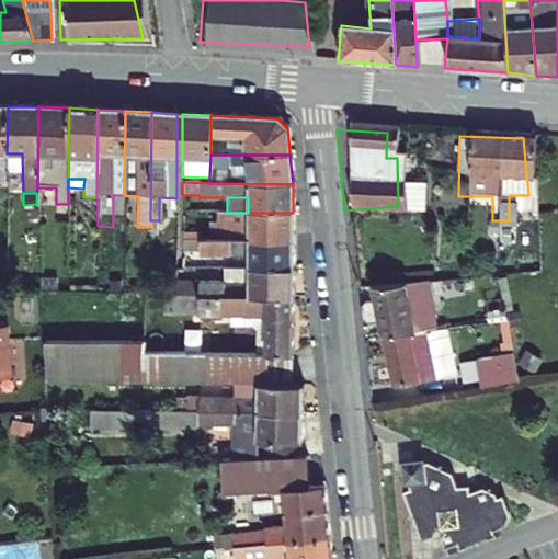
[(249,241),(293,241),(293,213),(248,213),(227,213),(220,213),(220,241),(249,241)]
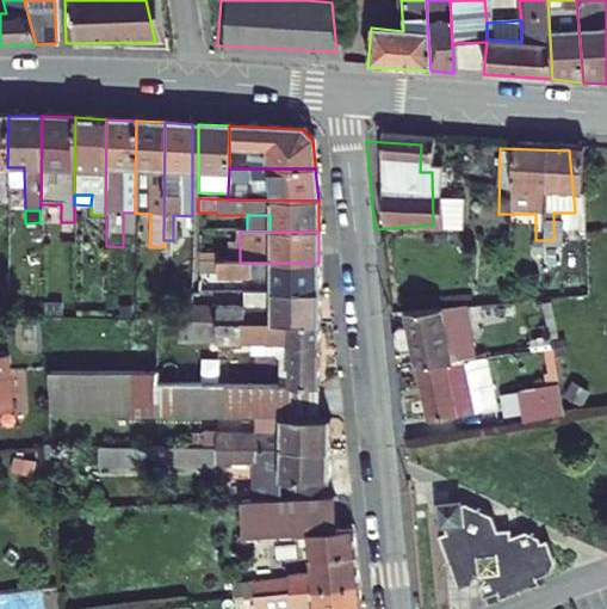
[(216,275),(216,277),(270,277),(271,293),(319,294),(319,263),(271,263),(240,263),(216,263),(197,263),(197,275),(216,275)]
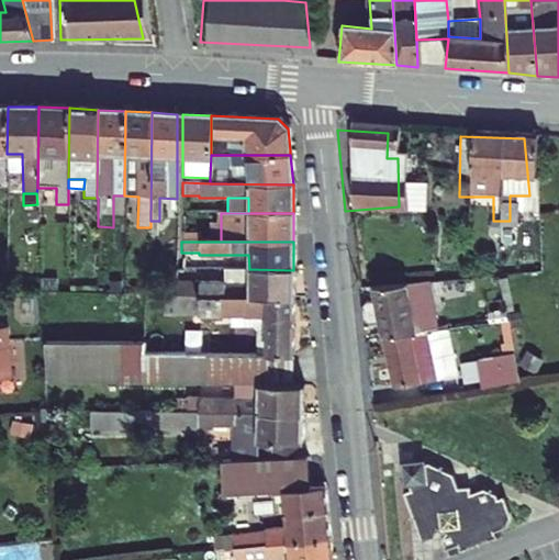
[(293,298),(293,270),(249,269),(223,269),(223,283),(178,283),(178,297),(199,298),(249,298),(293,298)]
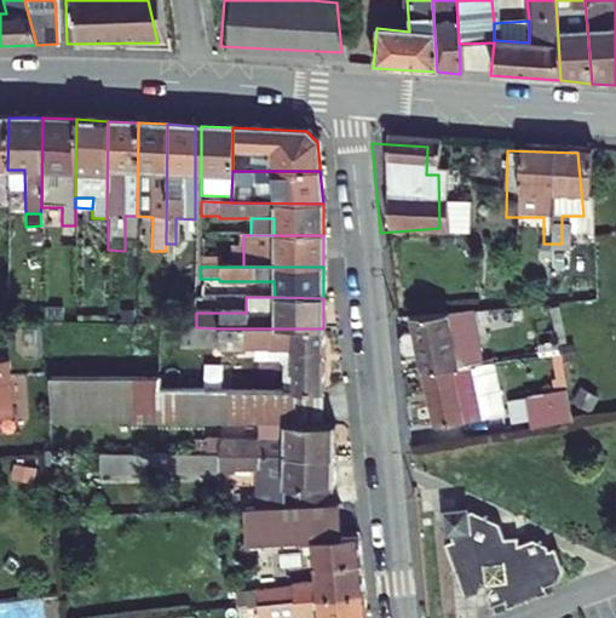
[(483,310),(406,320),(419,393),(426,436),(484,425),(475,368),(455,372),(448,336),(487,328),(483,310)]
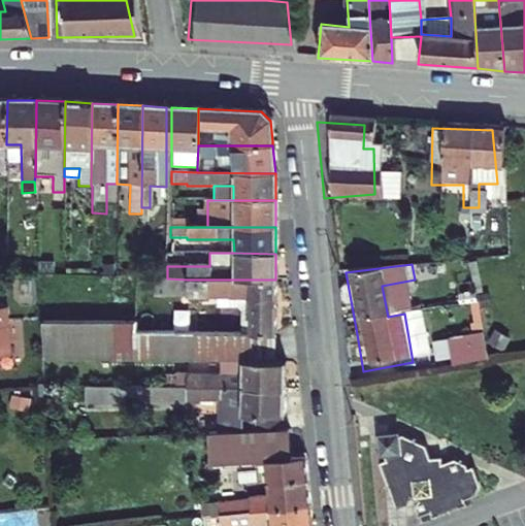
[(164,278),(154,278),(154,296),(165,296),(165,278),(164,278)]
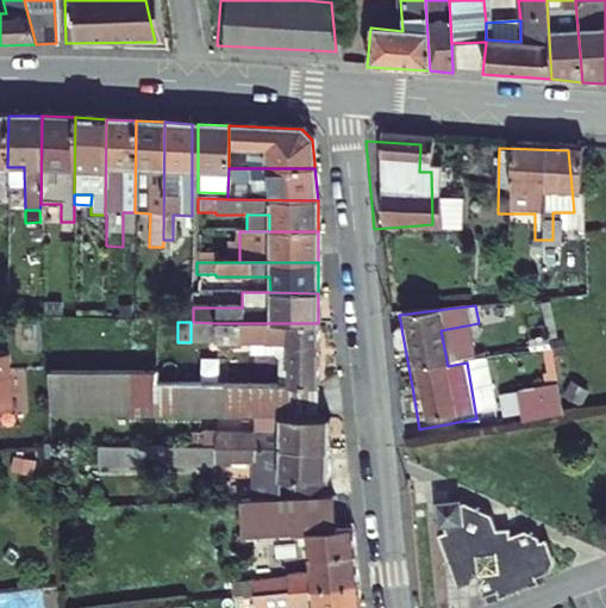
[(191,322),(191,342),(214,343),(216,323),(193,322),(191,322)]
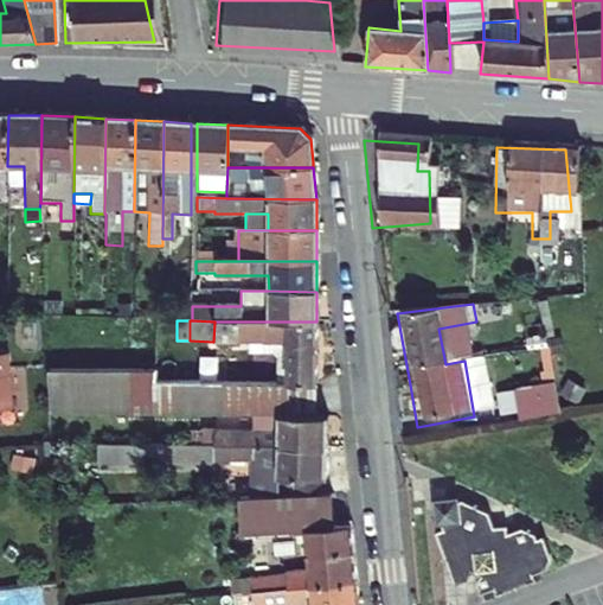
[(215,322),(213,342),(248,342),(261,342),(261,355),(271,355),(276,358),(276,384),(224,383),(224,363),(200,363),(199,384),(153,383),(154,371),(46,371),(49,413),(237,416),(315,418),(316,322),(269,322),(215,322)]
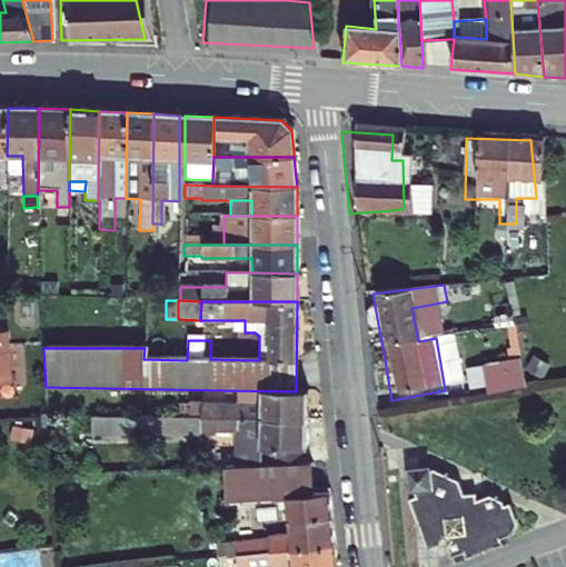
[(232,332),(245,332),(245,320),(232,320),(232,332)]
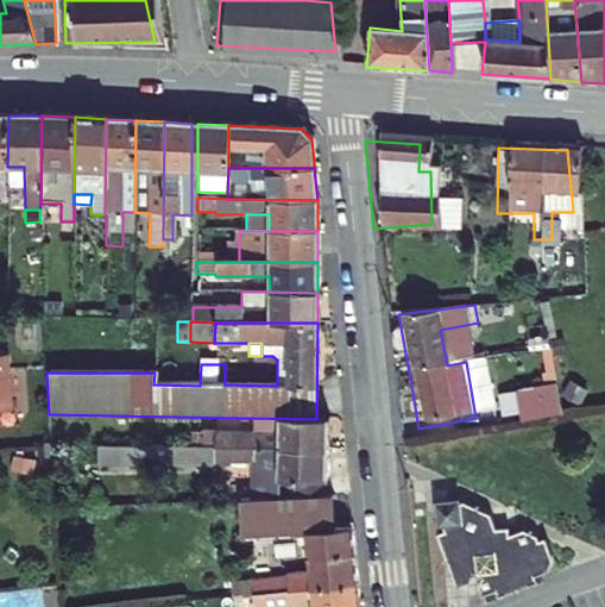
[(0,412),(10,412),(6,355),(0,355),(0,412)]
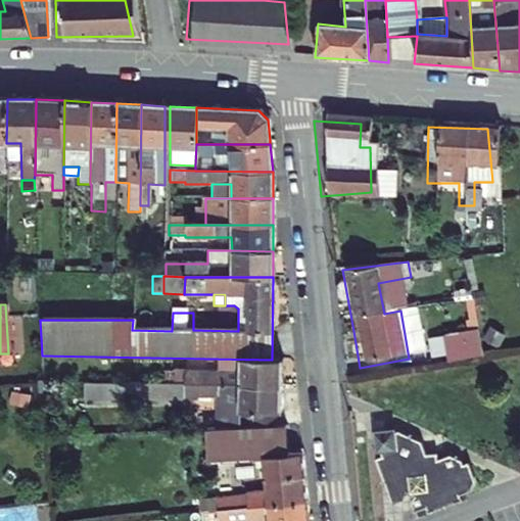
[(467,336),(439,340),(444,367),(471,363),(467,336)]
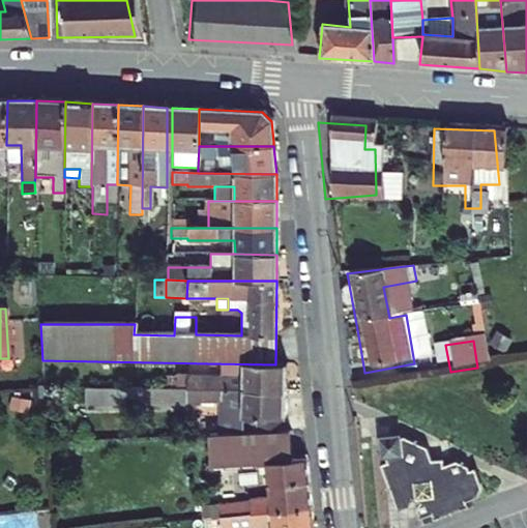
[(185,390),(285,391),(285,364),(275,364),(207,363),(207,375),(175,375),(175,377),(175,390),(185,390)]
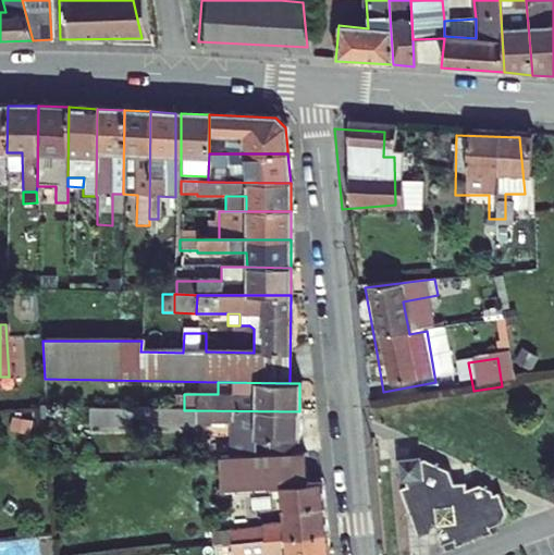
[(184,410),(184,396),(173,396),(173,410),(184,410)]
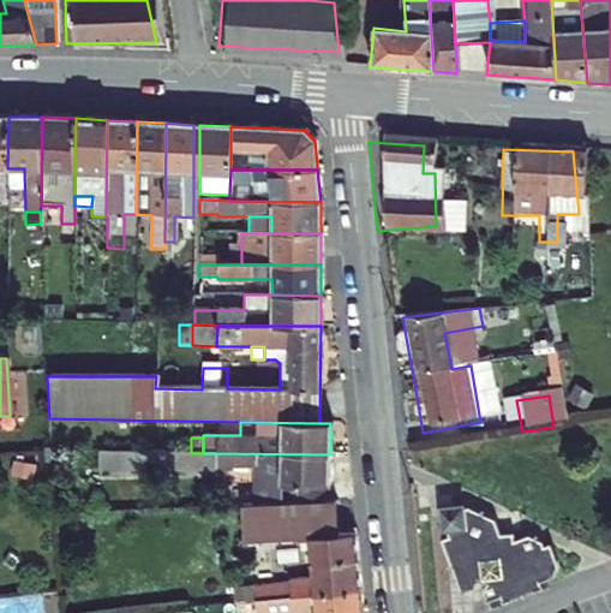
[(160,452),(97,452),(96,471),(160,471),(160,452)]
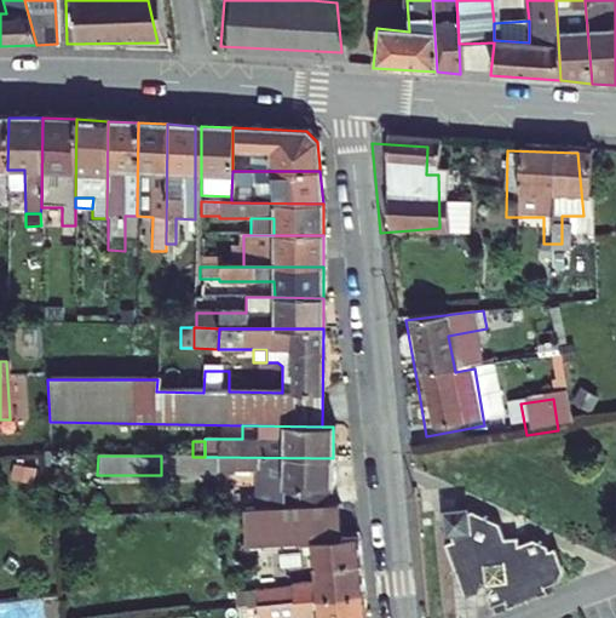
[(161,456),(161,475),(190,474),(190,457),(161,456)]
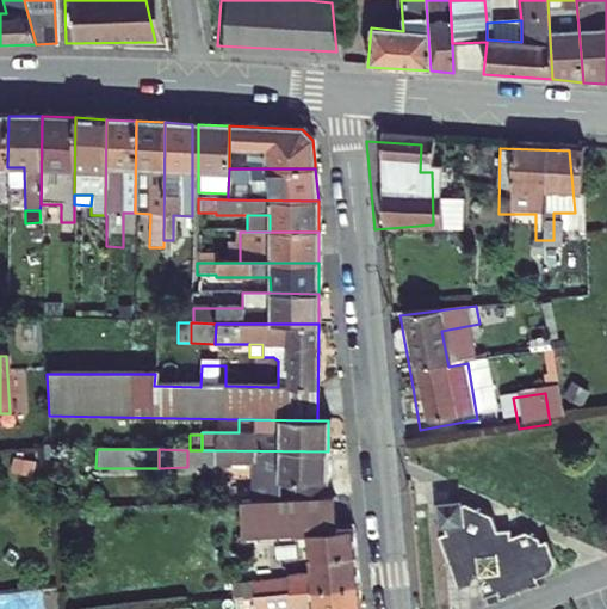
[(187,467),(214,466),(214,450),(202,450),(190,450),(187,450),(187,467)]
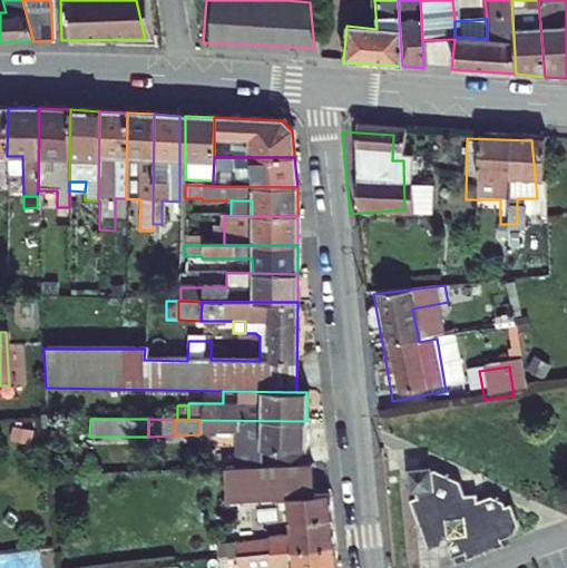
[(235,448),(235,468),(302,464),(302,450),(306,450),(306,421),(199,420),(199,434),(214,434),(244,436),(244,449),(235,448)]
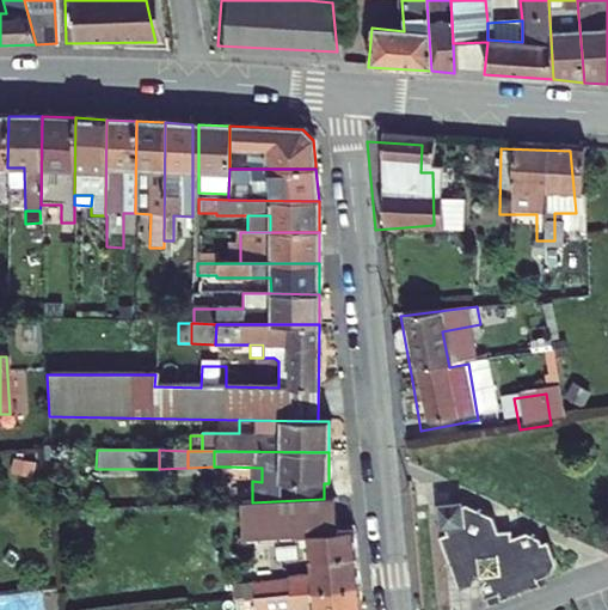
[(11,473),(30,476),(31,463),(12,461),(11,473)]
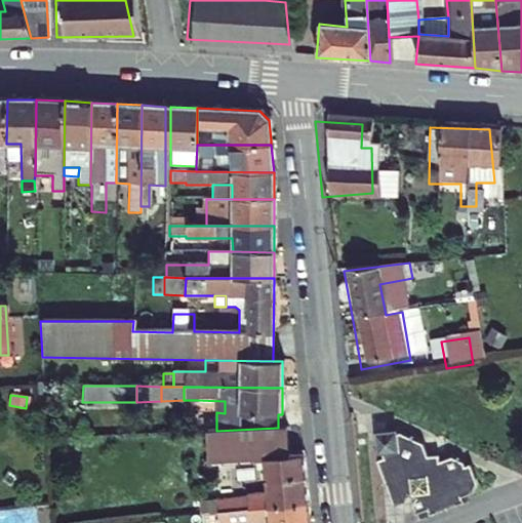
[(216,400),(216,412),(225,413),(225,401),(216,400)]
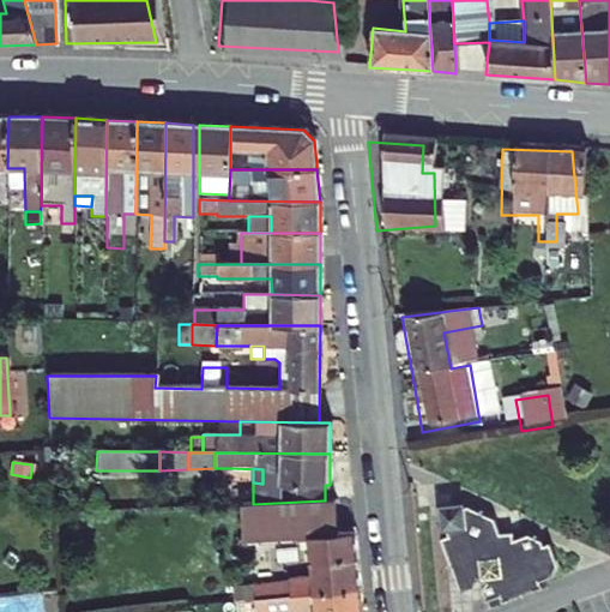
[(336,519),(333,501),(325,501),(253,504),(241,505),(241,525),(336,519)]
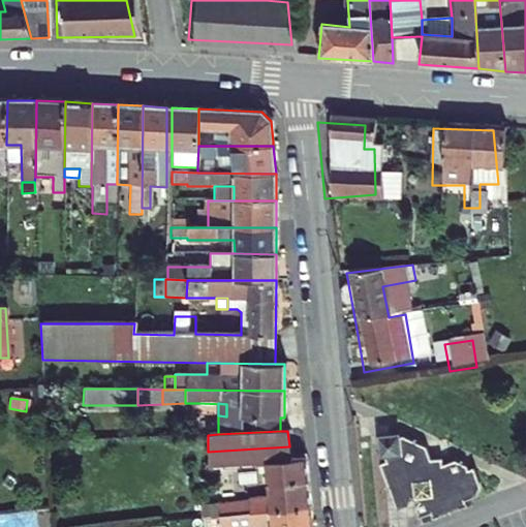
[(393,438),(374,441),(377,460),(380,460),(382,464),(376,466),(393,514),(404,509),(413,514),(416,523),(429,519),(431,524),(466,510),(464,505),(478,501),(481,495),(473,473),(468,475),(467,471),(453,465),(443,468),(442,463),(430,465),(426,454),(403,442),(393,444),(393,438)]
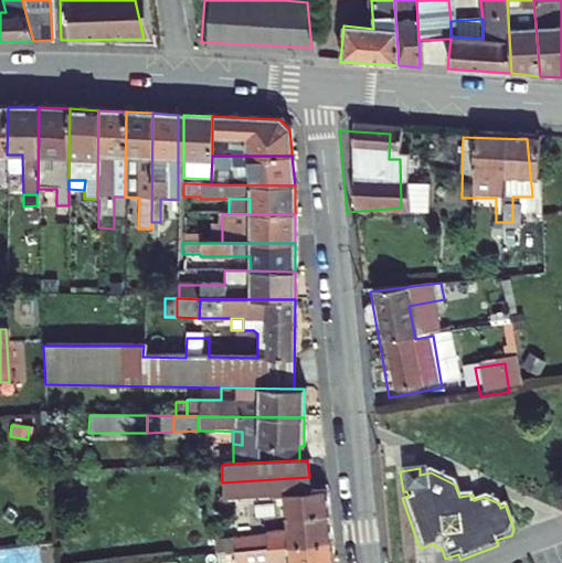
[(310,492),(309,477),(222,482),(223,499),(282,496),(310,492)]
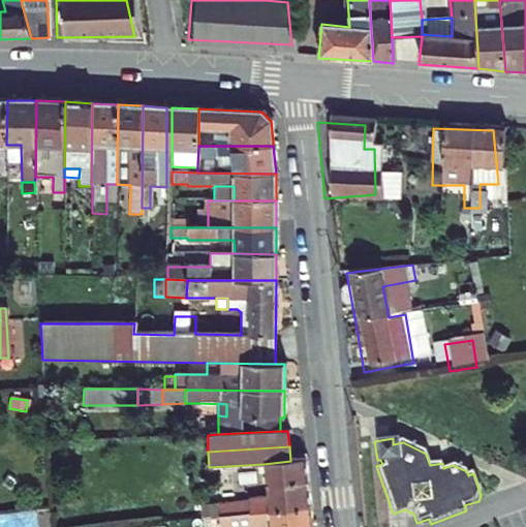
[(217,504),(218,517),(309,507),(304,460),(290,461),(264,464),(266,485),(246,487),(248,501),(217,504)]
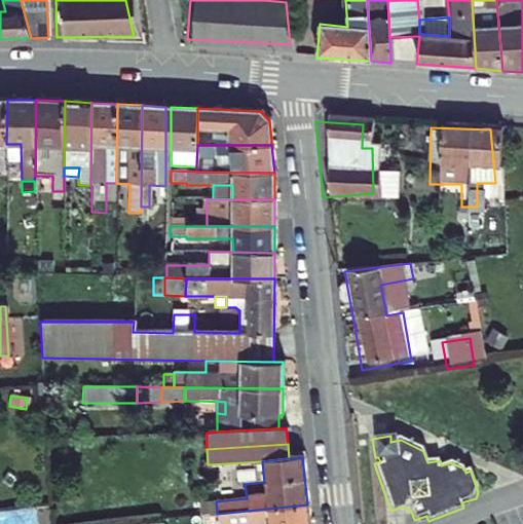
[(217,514),(216,501),(197,502),(199,516),(217,514)]
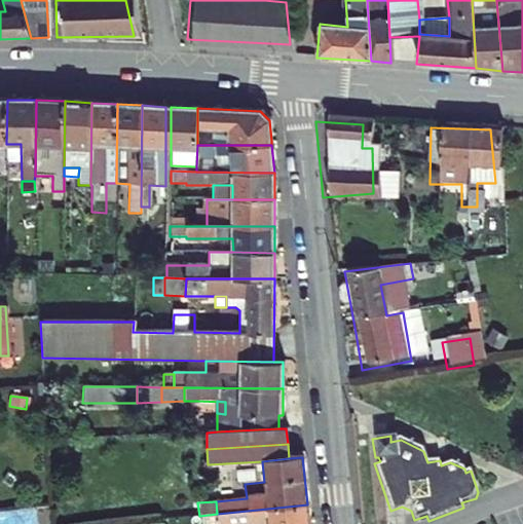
[(308,523),(307,504),(217,514),(218,523),(308,523)]
